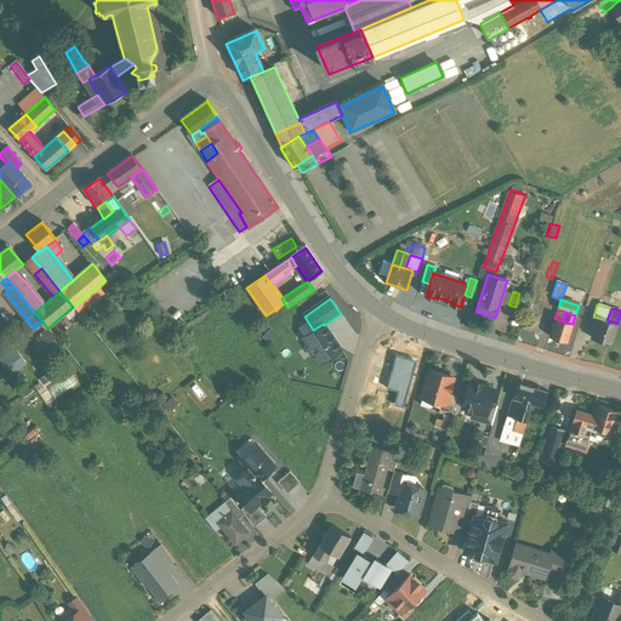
[(607,320),(593,317),(590,328),(593,329),(591,337),(610,345),(617,324),(607,320)]
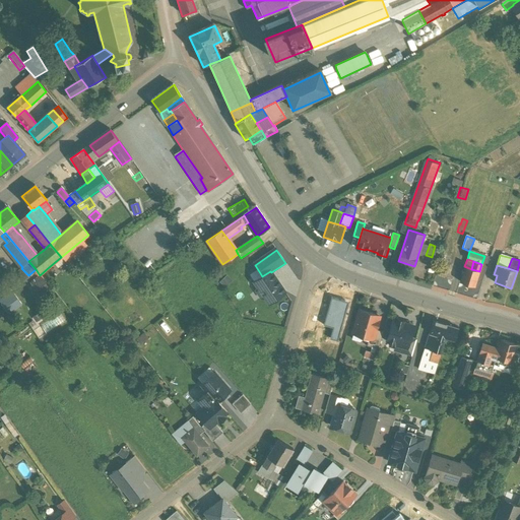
[(471,269),(464,266),(459,281),(474,286),(479,271),(471,269)]
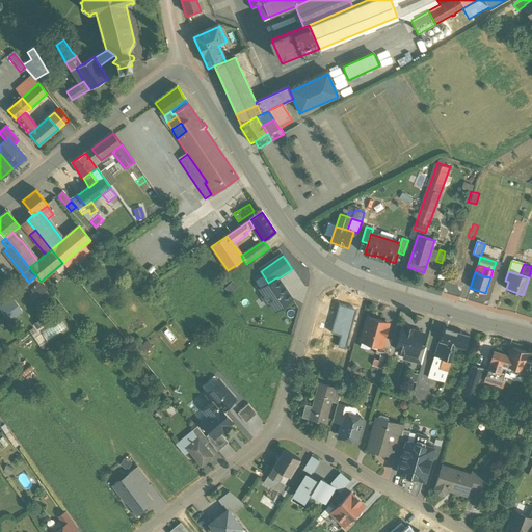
[(22,274),(12,282),(19,291),(30,284),(29,282),(22,274)]
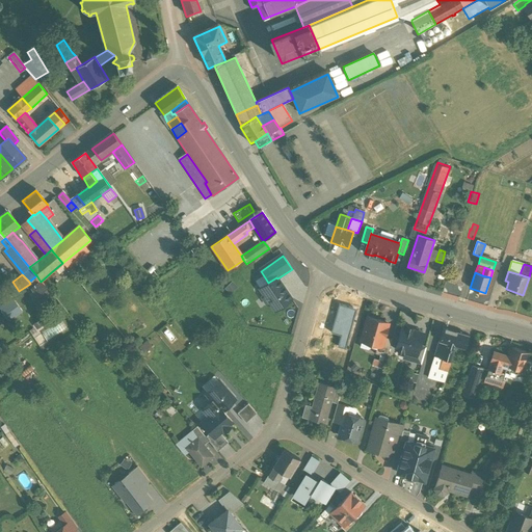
[(268,283),(260,289),(265,296),(262,298),(267,304),(269,303),(274,311),(292,299),(277,278),(276,277),(268,283)]
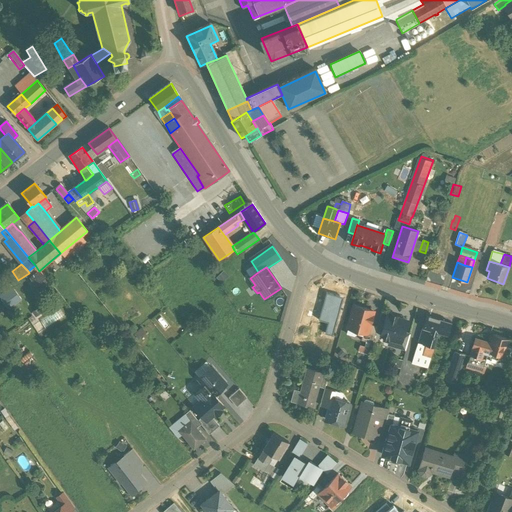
[(45,278),(40,272),(31,279),(39,289),(48,282),(45,278)]
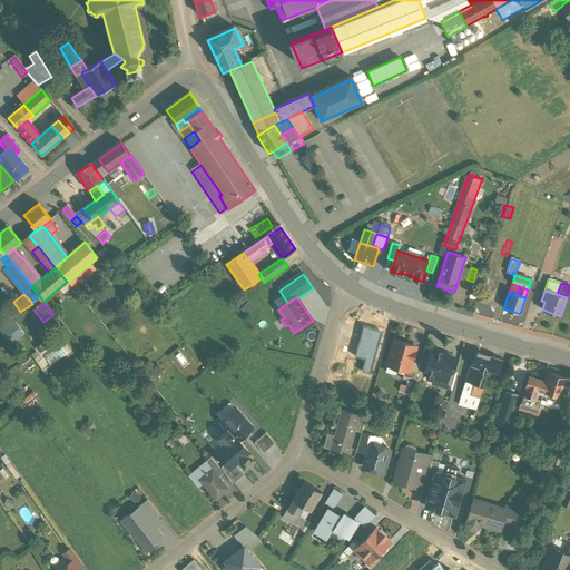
[(15,322),(0,333),(9,345),(23,335),(15,322)]
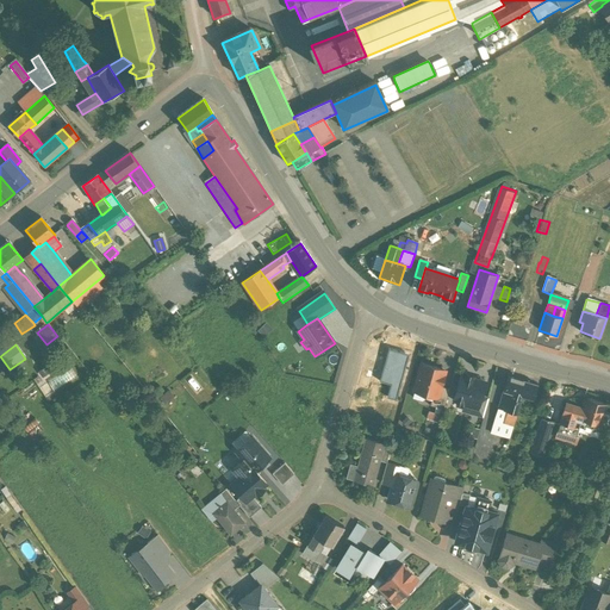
[(387,398),(396,402),(409,360),(403,359),(404,354),(390,349),(380,383),(391,386),(387,398)]
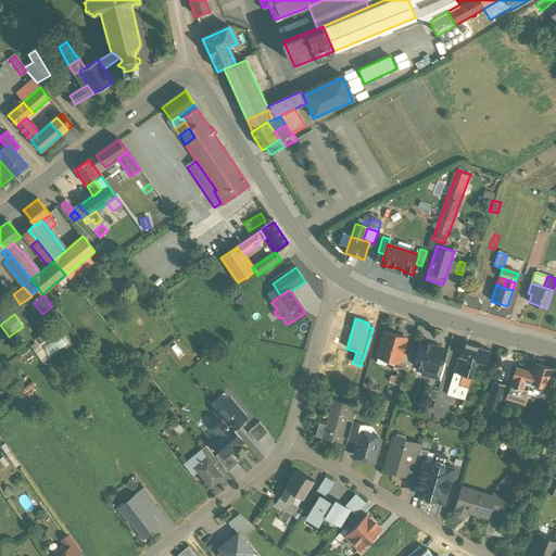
[(405,339),(384,332),(378,356),(394,362),(399,363),(402,353),(405,339)]
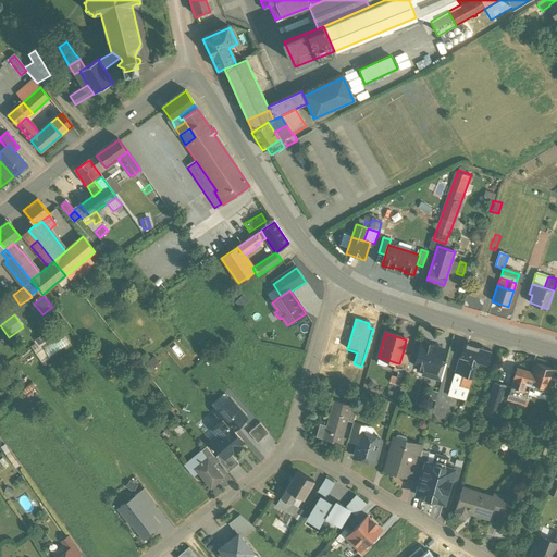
[(433,345),(425,343),(424,345),(421,344),(419,348),(416,361),(415,367),(433,372),(436,373),(440,361),(443,350),(432,347),(433,345)]
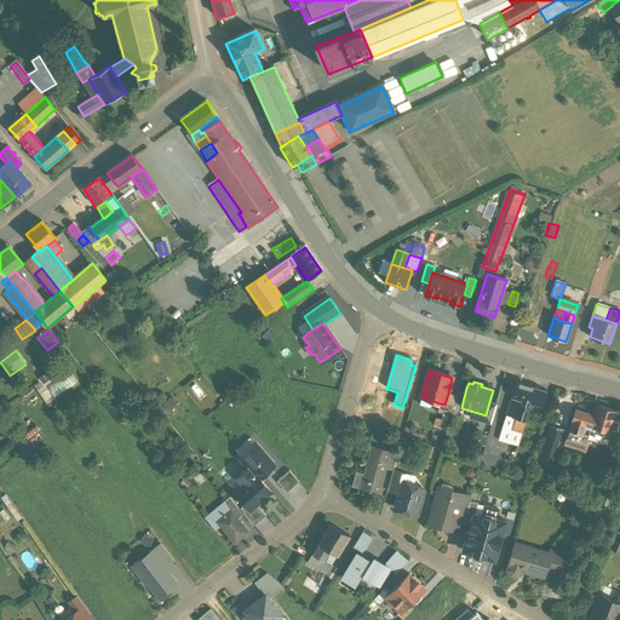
[(546,392),(516,383),(506,415),(524,422),(530,402),(543,406),(546,392)]
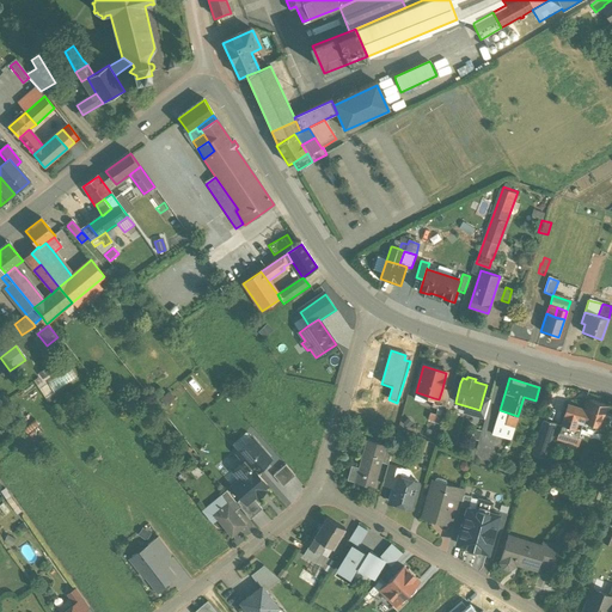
[(460,383),(454,381),(451,391),(450,395),(457,397),(460,383)]
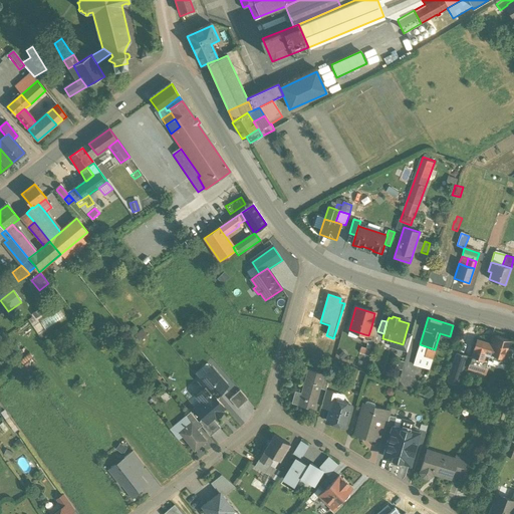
[(371,326),(368,335),(364,334),(362,342),(373,345),(377,331),(378,328),(371,326)]
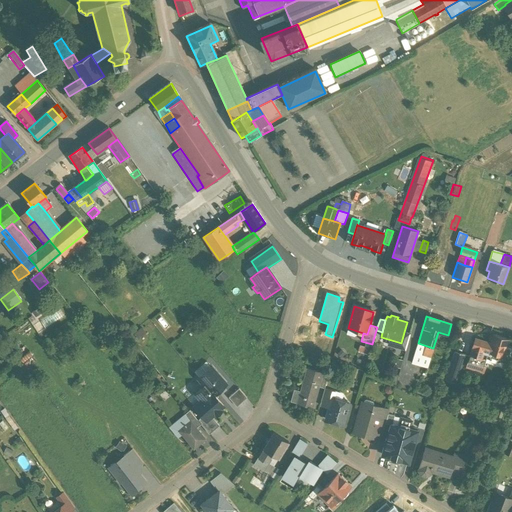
[(410,334),(404,332),(401,343),(398,342),(396,349),(405,351),(410,334)]
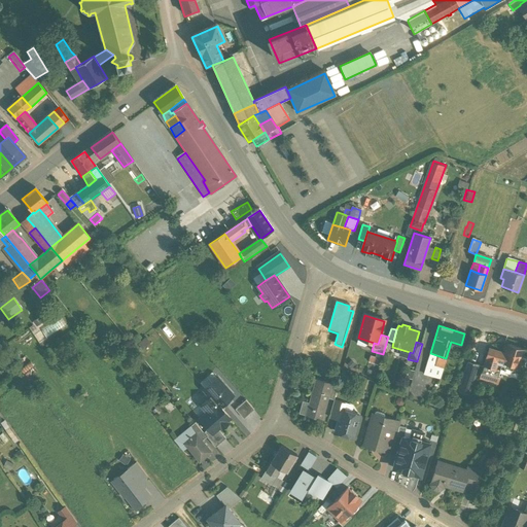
[(504,355),(489,351),(484,369),(499,374),(500,373),(503,364),(518,369),(521,358),(524,351),(507,346),(504,355)]
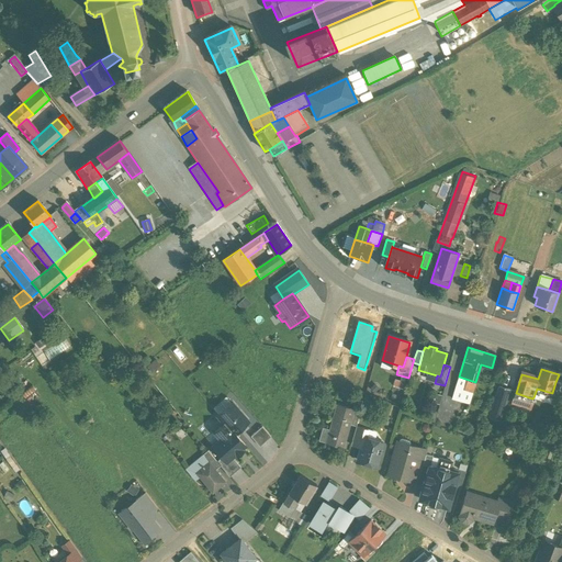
[(475,382),(459,377),(451,398),(469,404),(475,382)]
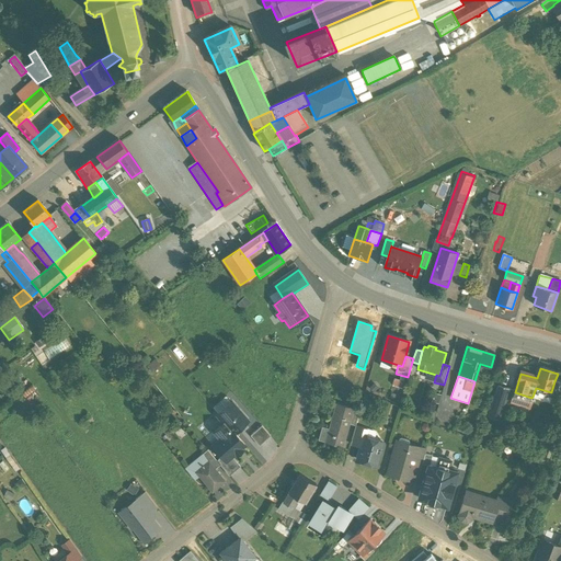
[(560,390),(560,385),(560,384),(554,381),(551,392),(536,388),(533,397),(557,403),(560,392),(560,390)]
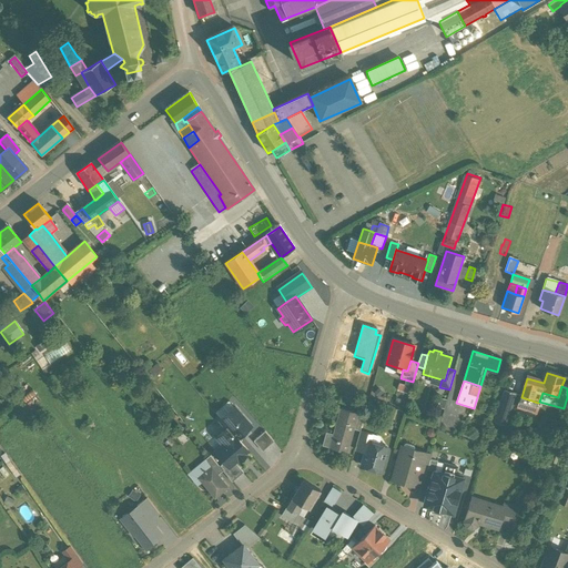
[(515,396),(505,393),(498,414),(508,417),(515,396)]
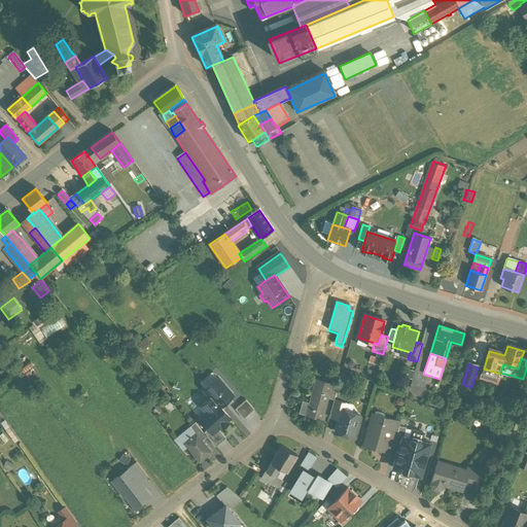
[(499,374),(484,369),(480,380),(496,385),(499,374)]
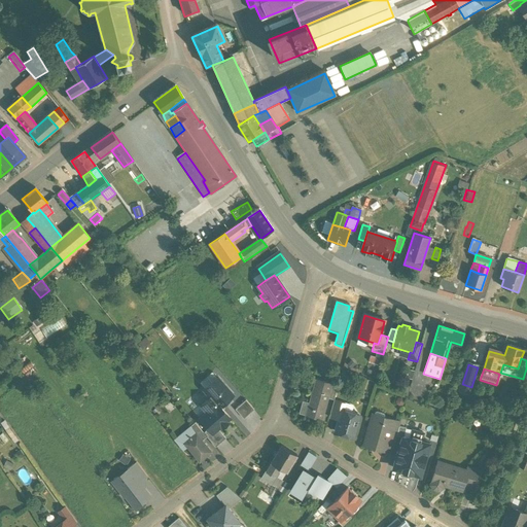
[(219,407),(234,394),(218,378),(205,390),(211,397),(219,407)]
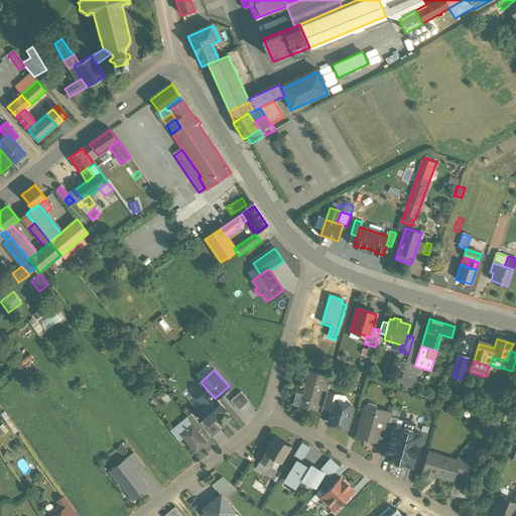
[(325,376),(309,371),(306,381),(309,382),(305,395),(296,392),(292,404),(300,406),(314,410),(314,411),(321,389),(326,375),(325,375),(325,376)]
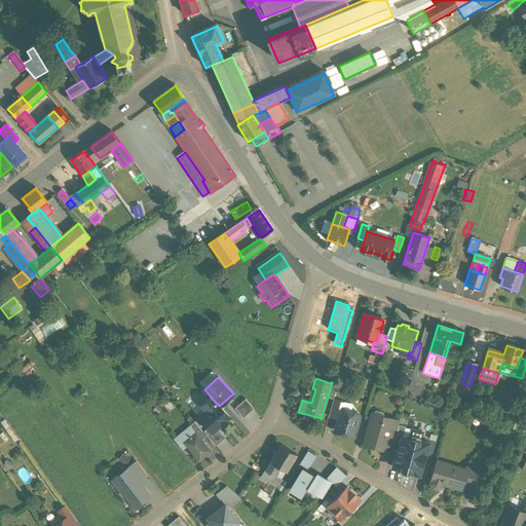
[(332,382),(328,397),(333,399),(338,384),(332,382)]
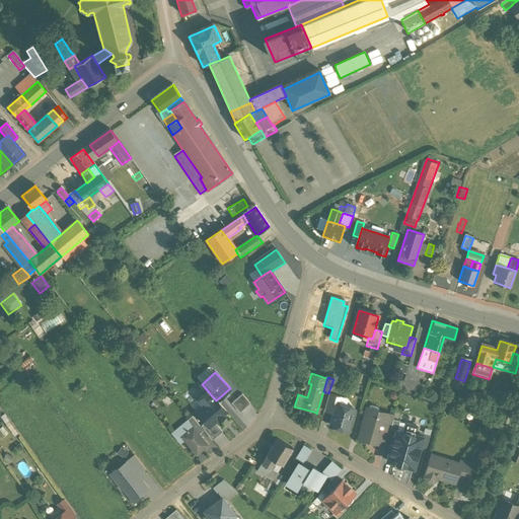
[(464,381),(455,378),(452,386),(461,389),(464,381)]
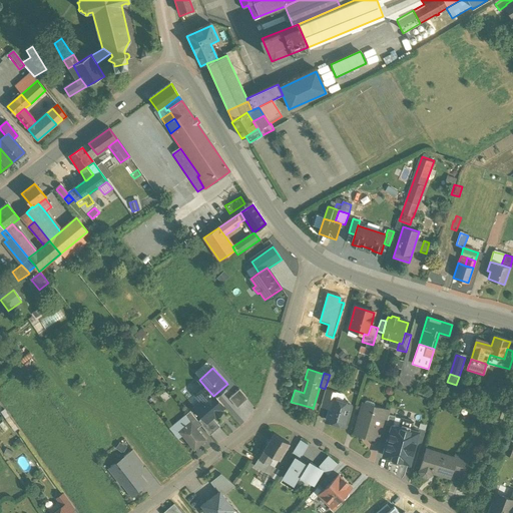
[(79,379),(74,383),(78,390),(84,386),(79,379)]
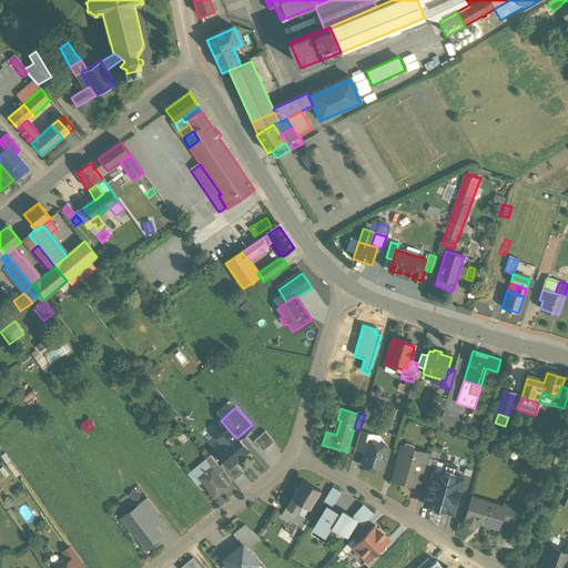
[(236,438),(227,428),(216,437),(223,445),(215,452),(225,463),(229,467),(234,462),(247,450),(236,438)]
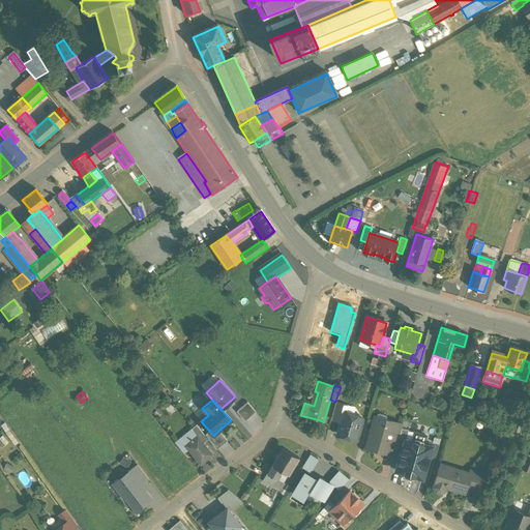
[(347,405),(335,402),(331,419),(341,421),(344,412),(347,405)]
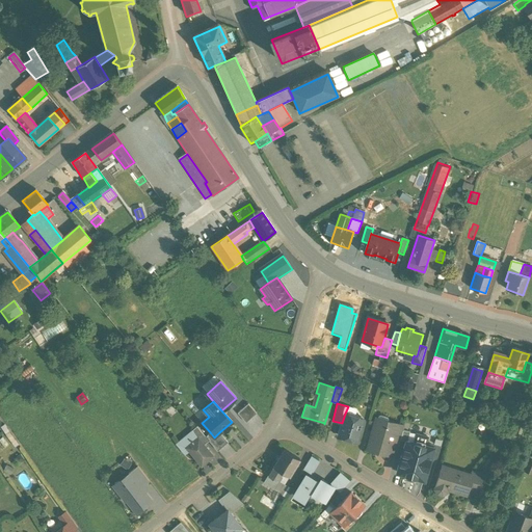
[(248,404),(238,414),(246,423),(257,414),(248,404)]
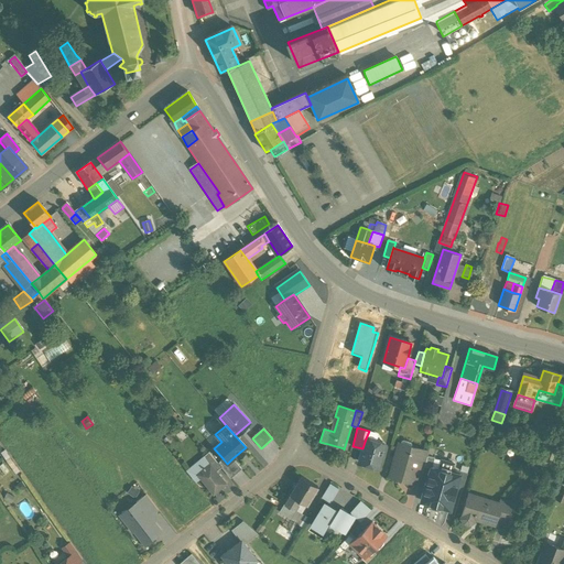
[(366,438),(362,448),(359,462),(378,467),(384,444),(383,444),(382,442),(378,441),(376,442),(366,438)]
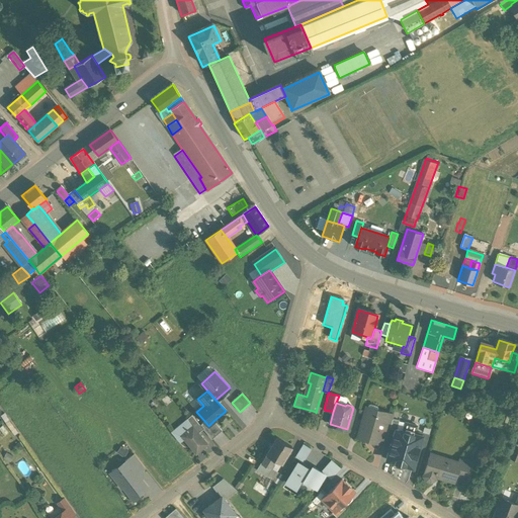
[(387,414),(366,408),(358,436),(379,442),(382,431),(387,414)]
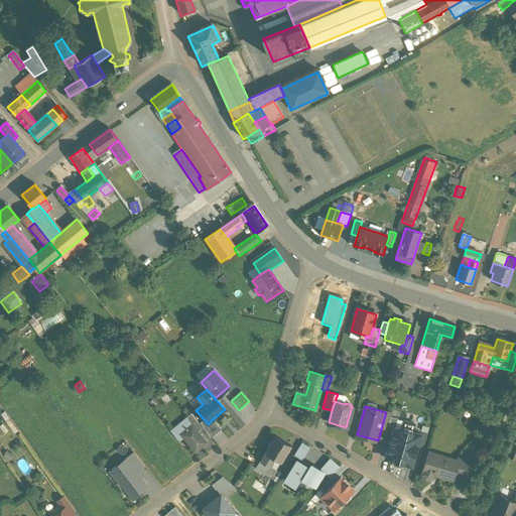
[(386,412),(381,429),(387,430),(392,413),(386,412)]
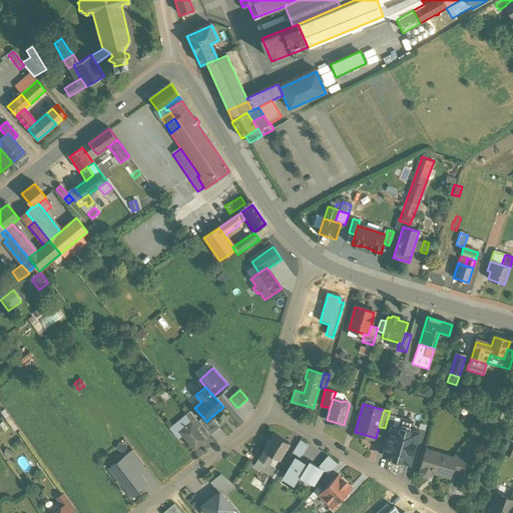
[(198,422),(189,412),(184,416),(186,418),(187,418),(196,429),(201,425),(198,422)]
